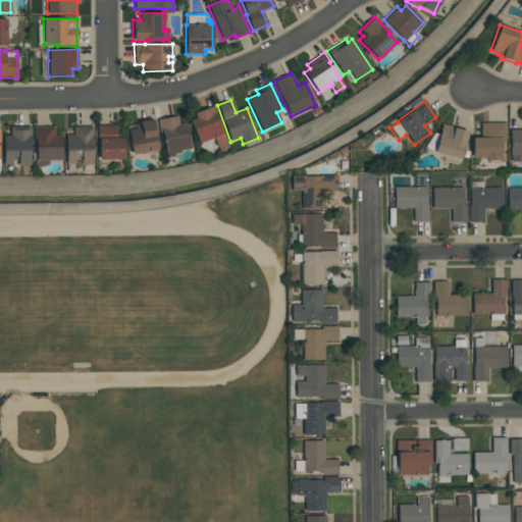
[(213,139),(198,144),(190,120),(196,118),(194,113),(214,106),(217,113),(216,113),(227,148),(217,151),(213,139)]
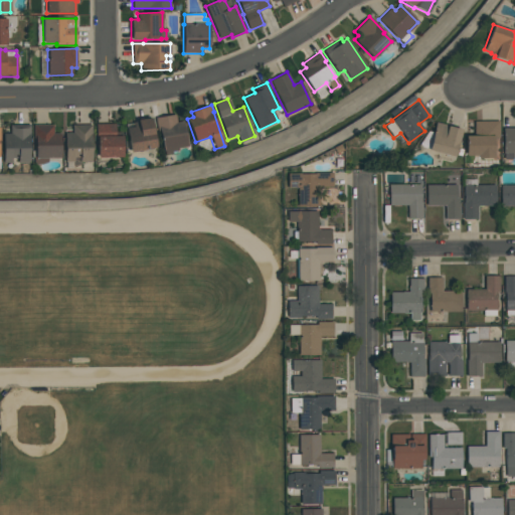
[(155,118),(175,115),(176,123),(182,121),(187,147),(178,148),(178,150),(171,151),(172,154),(164,156),(163,151),(161,138),(159,138),(155,118)]
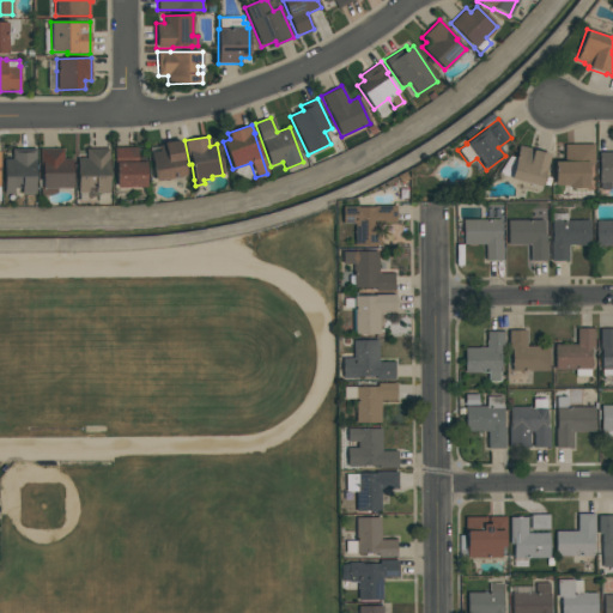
[(159,151),(158,145),(164,144),(163,143),(180,139),(186,176),(155,181),(150,152),(159,151)]
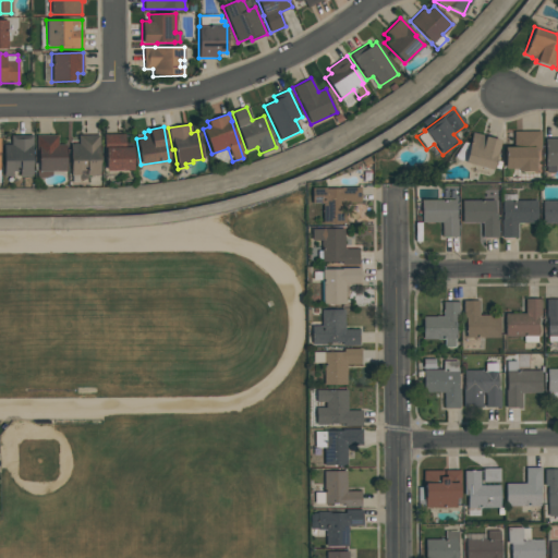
[(541,131),(541,150),(535,150),(535,171),(517,171),(517,169),(505,169),(505,147),(513,147),(513,131),(541,131)]
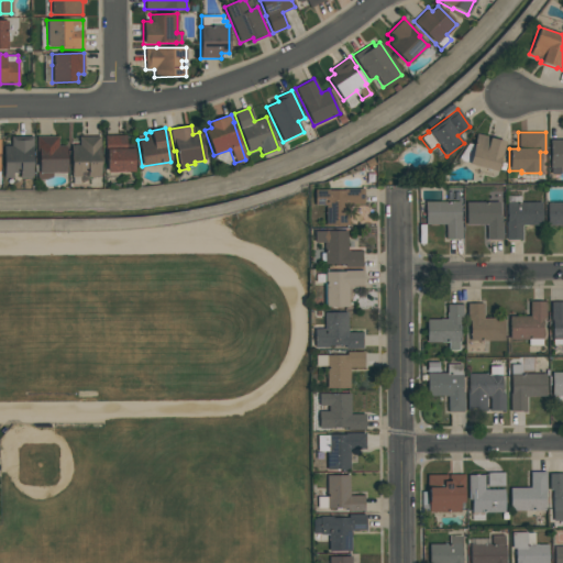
[(468,143),(473,145),(476,133),(489,138),(505,142),(496,170),(470,163),(457,159),(468,143)]
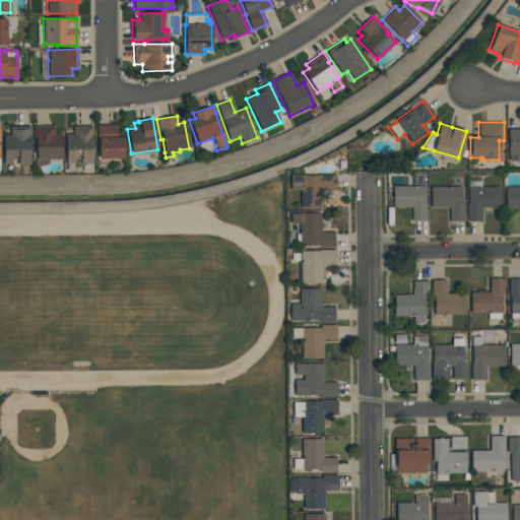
[(116,133),(123,133),(123,158),(99,159),(98,142),(96,142),(96,125),(116,125),(116,133)]
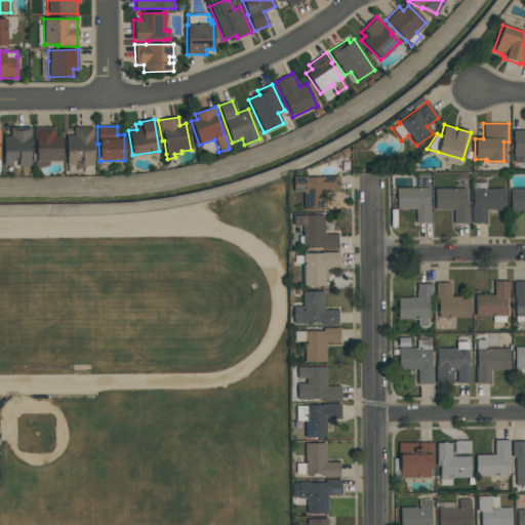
[(3,166),(3,135),(9,135),(9,127),(31,127),(31,136),(30,136),(30,165),(18,166),(18,161),(11,161),(12,166),(3,166)]
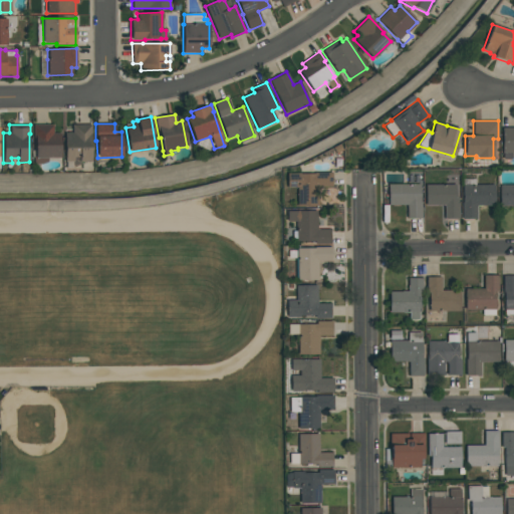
[(53,133),(60,133),(60,159),(47,158),(47,162),(41,165),(33,165),(33,156),(35,156),(35,146),(33,146),(33,124),(53,124),(53,133)]
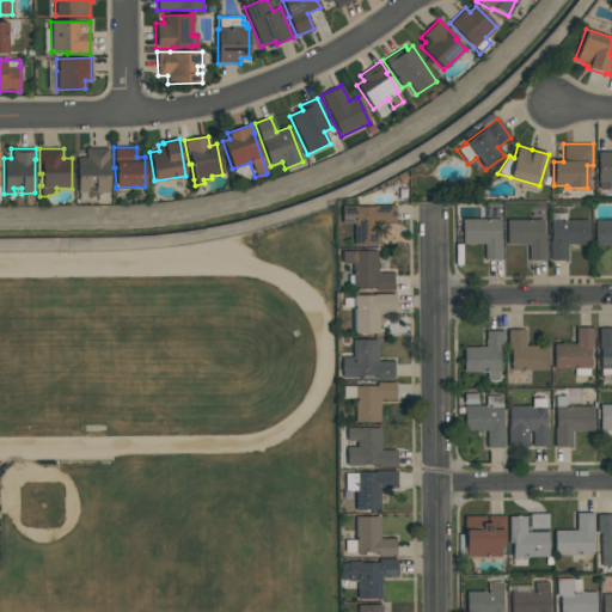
[(109,148),(109,193),(95,193),(95,188),(87,188),(87,193),(86,193),(86,201),(79,201),(79,193),(78,193),(78,158),(86,158),(85,148),(109,148)]
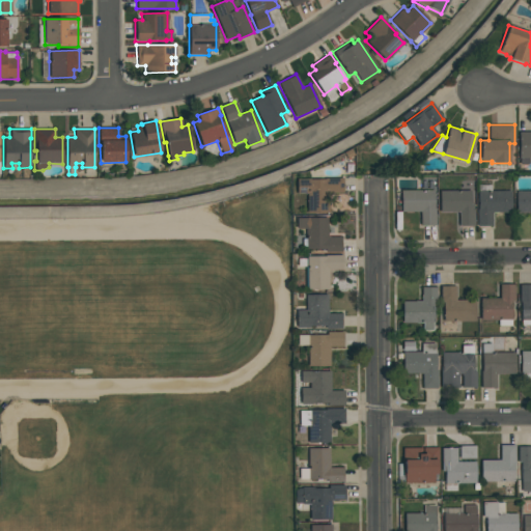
[(519,132),(530,132),(530,158),(529,158),(529,165),(520,165),(520,158),(519,158),(519,132)]
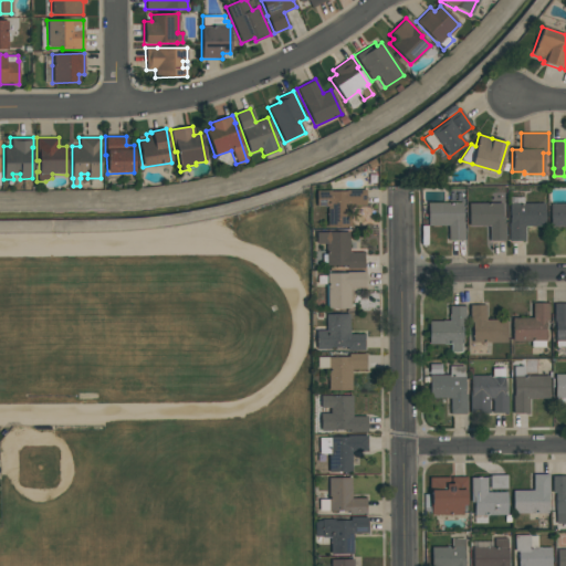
[(327,227),(327,207),(315,207),(315,190),(329,190),(329,191),(347,191),(347,190),(366,190),(366,207),(350,207),(350,227),(327,227)]
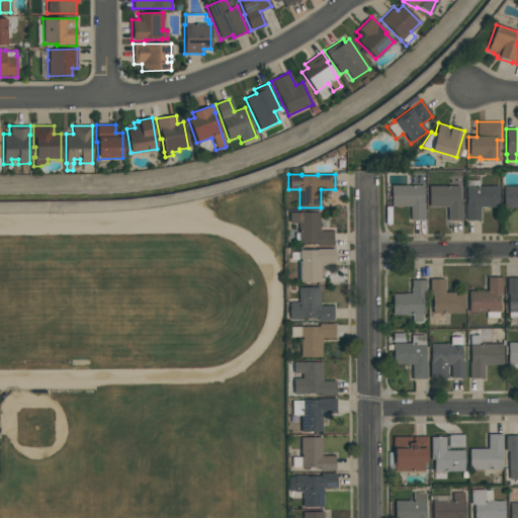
[(465,221),(464,204),(466,204),(466,180),(479,180),(479,186),(498,186),(499,207),(480,207),(480,221),(465,221)]
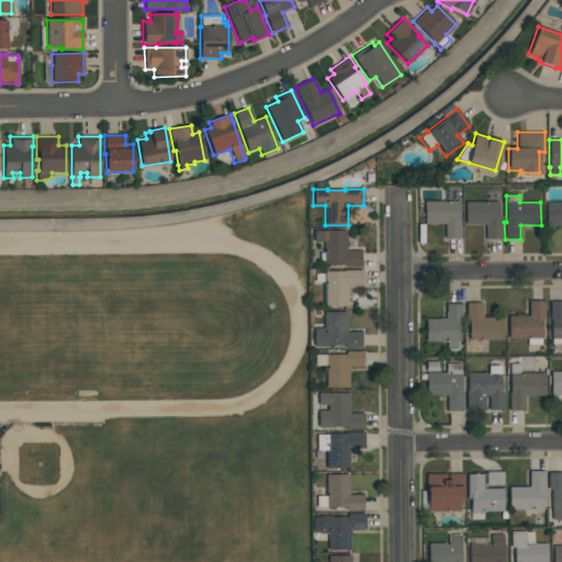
[(459,201),(460,221),(461,221),(461,238),(445,238),(445,224),(424,224),(424,201),(459,201)]
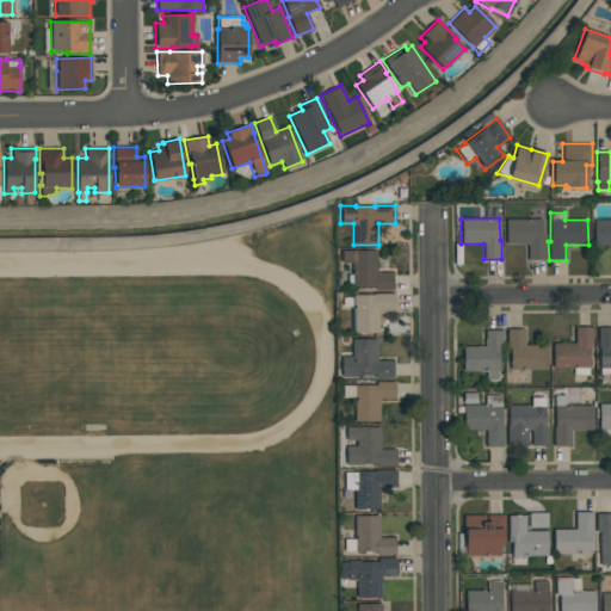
[(528,259),(528,245),(506,245),(506,220),(542,218),(542,234),(545,234),(545,241),(545,259),(528,259)]
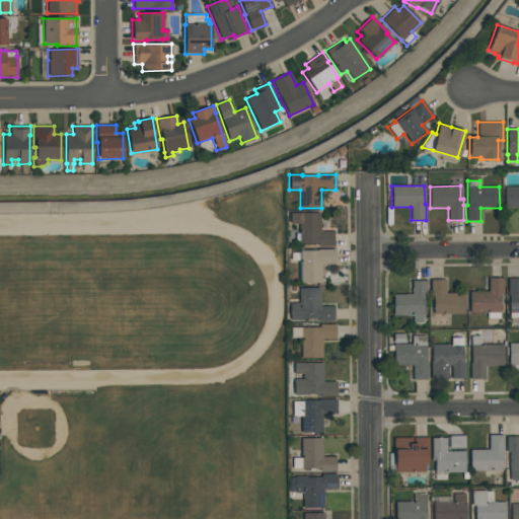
[(518,208),(505,208),(505,188),(518,187),(518,208)]
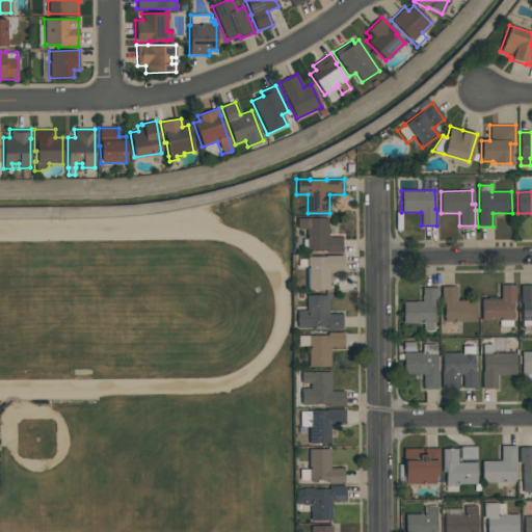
[(307,249),(307,247),(302,247),(302,239),(306,239),(306,230),(297,230),(297,218),(328,218),(328,237),(342,237),(342,253),(325,253),(325,249),(307,249)]
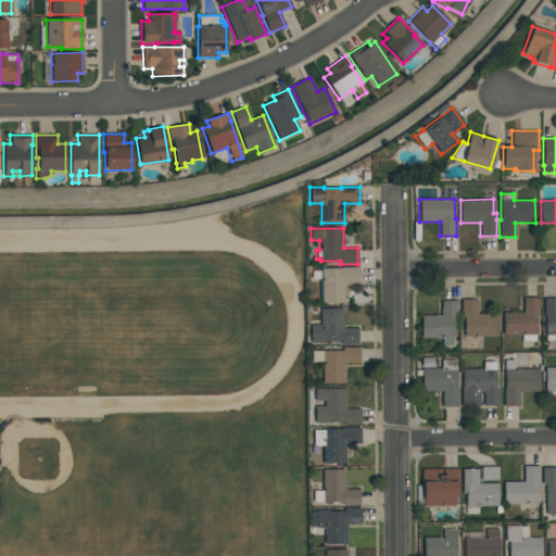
[(321,303),(321,268),(340,268),(340,267),(358,267),(358,282),(343,282),(344,303),(321,303)]
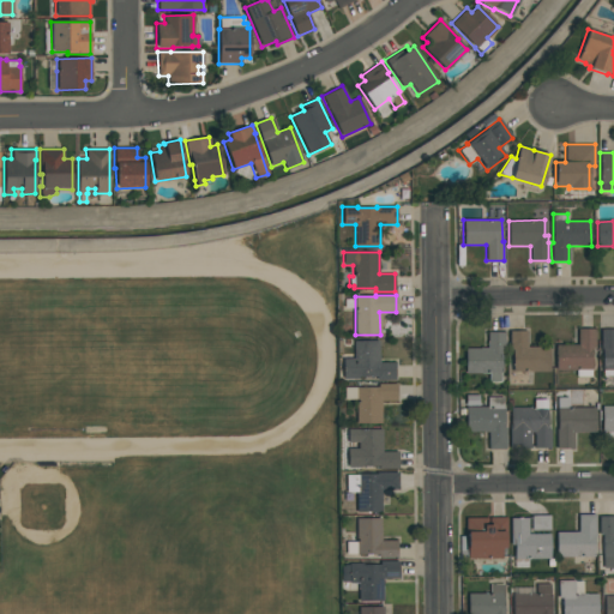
[(595,329),(595,348),(591,348),(593,369),(591,369),(591,377),(577,377),(577,369),(557,371),(557,345),(578,345),(577,329),(595,329)]
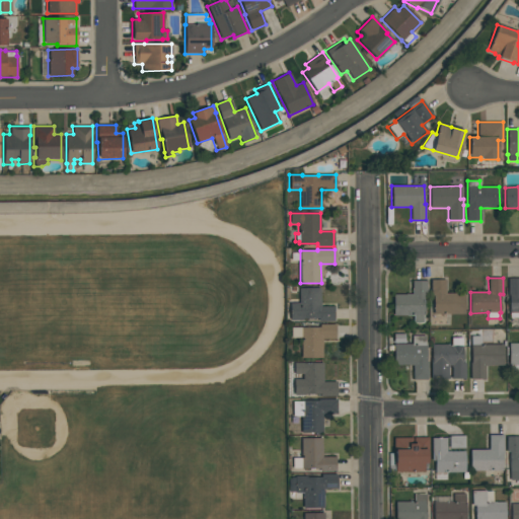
[(518,317),(509,318),(509,313),(509,296),(508,296),(508,279),(518,279),(518,317)]
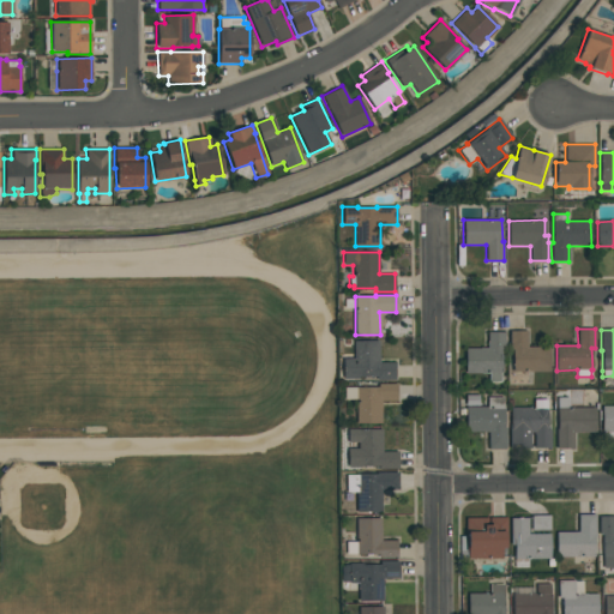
[(549,347),(549,372),(512,372),(513,350),(510,350),(510,331),(527,331),(527,347),(549,347)]
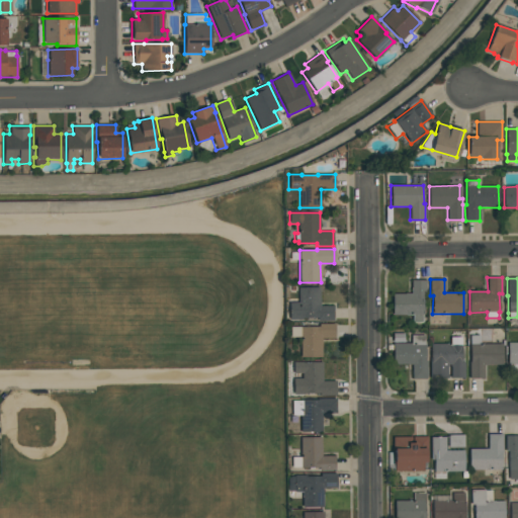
[(426,280),(426,294),(423,295),(423,315),(423,323),(413,323),(413,315),(393,315),(392,293),(411,293),(411,280),(426,280)]
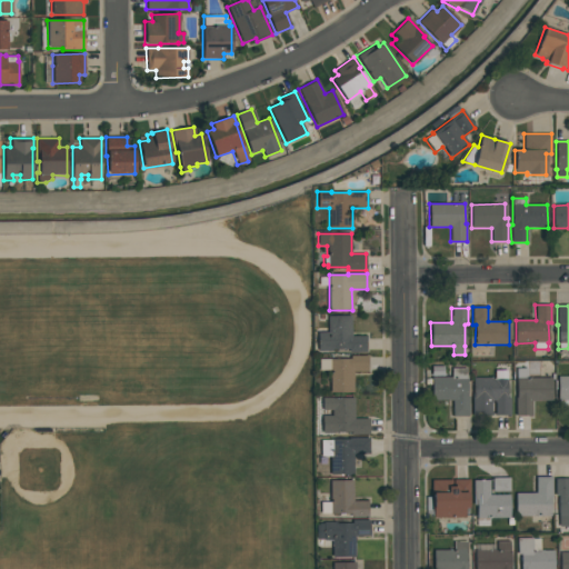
[(366,352),(349,352),(349,349),(331,349),(331,351),(318,351),(318,332),(327,332),(327,316),(351,316),(351,336),(366,336),(366,352)]
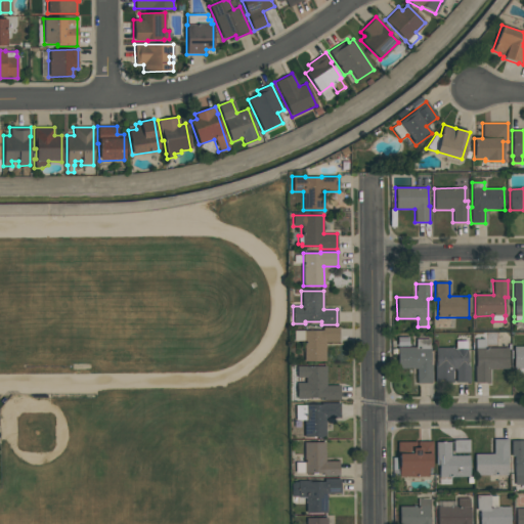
[(294,331),(322,331),(322,328),(338,328),(339,342),(324,342),(325,361),(304,361),(304,341),(294,341),(294,331)]
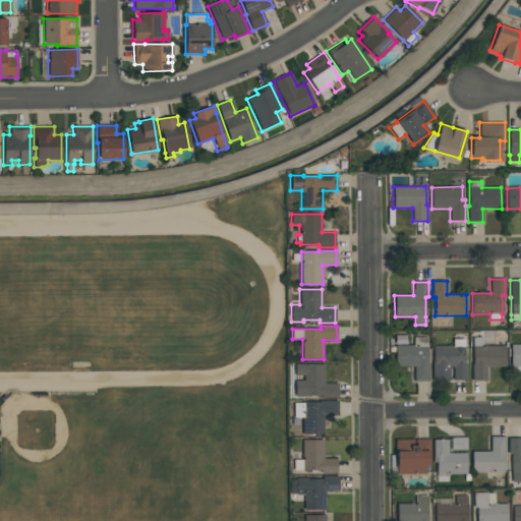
[(426,337),(426,347),(427,347),(427,362),(428,362),(428,382),(414,381),(414,366),(395,366),(395,345),(413,345),(413,337),(426,337)]
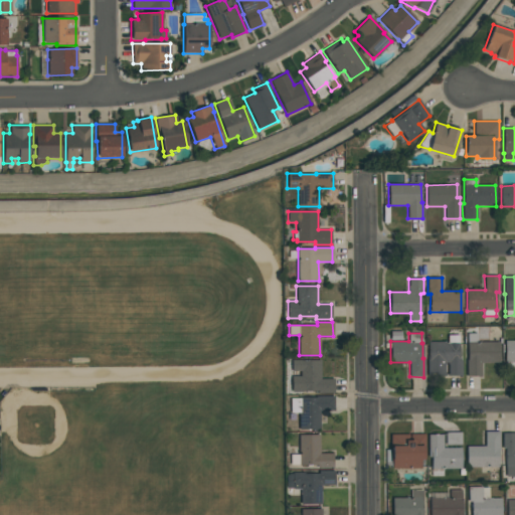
[(478,342),(499,342),(499,363),(481,363),(481,376),(467,376),(466,360),(468,360),(468,334),(478,334),(478,342)]
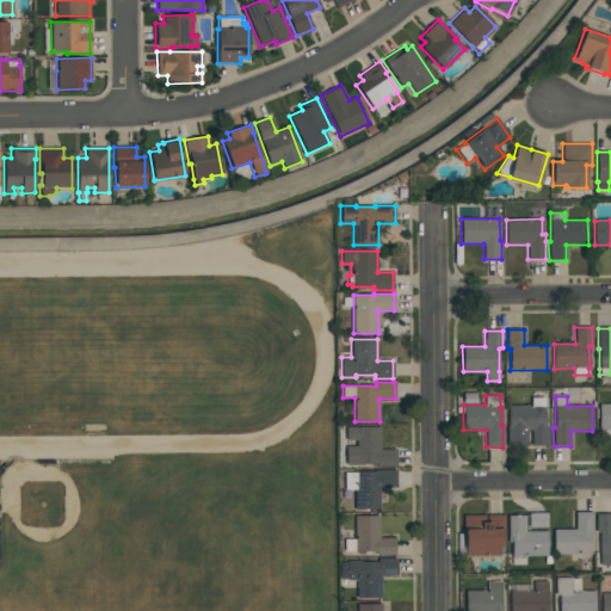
[(548,446),(532,446),(532,432),(530,432),(530,431),(529,431),(529,432),(528,432),(528,446),(507,446),(507,423),(508,423),(508,406),(531,406),(531,397),(544,397),(544,408),(544,427),(548,427),(548,446)]
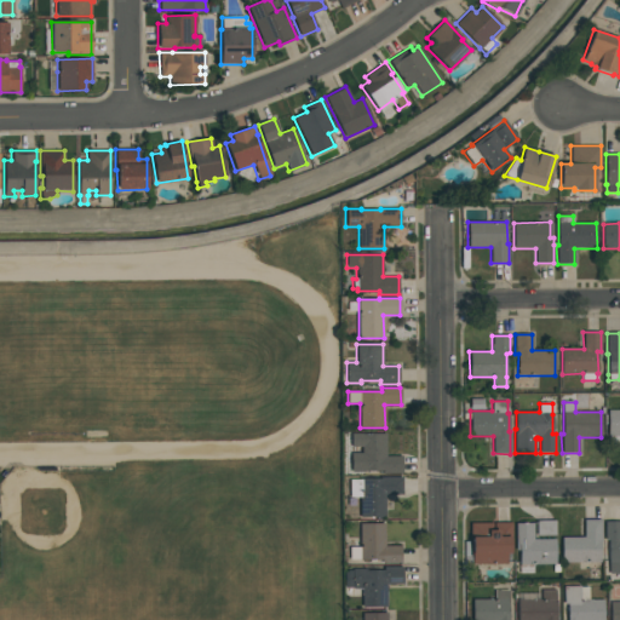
[(619,436),(608,436),(608,411),(619,409),(619,436)]
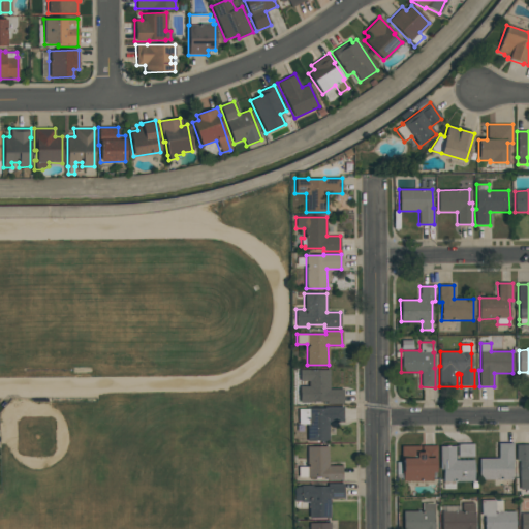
[(342,390),(343,404),(328,404),(327,403),(323,403),(323,402),(310,402),(310,403),(300,403),(300,386),(308,386),(308,381),(300,381),(299,370),(310,370),(329,370),(330,390),(342,390)]
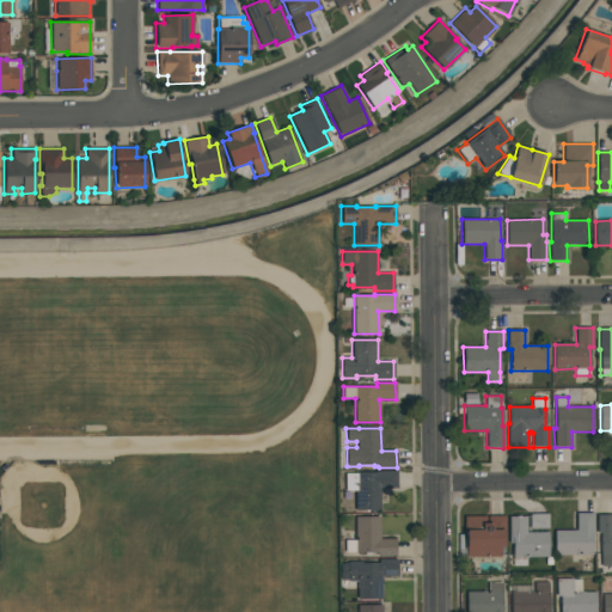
[(355,473),(355,472),(375,472),(375,471),(397,471),(397,488),(380,488),(380,510),(355,512),(355,491),(346,491),(344,473),(355,473)]
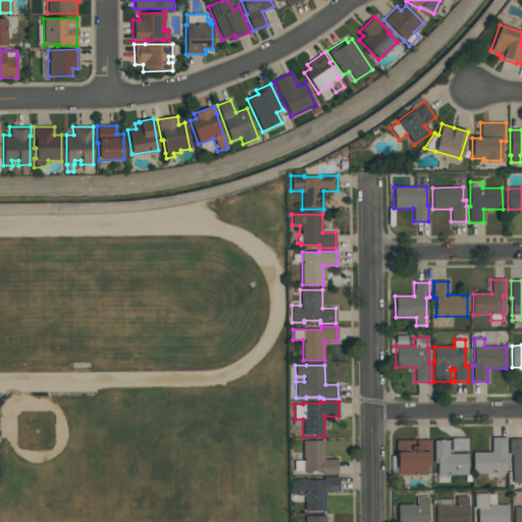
[(473,473),(472,452),(491,452),(491,437),(506,437),(507,456),(505,456),(505,473),(473,473)]
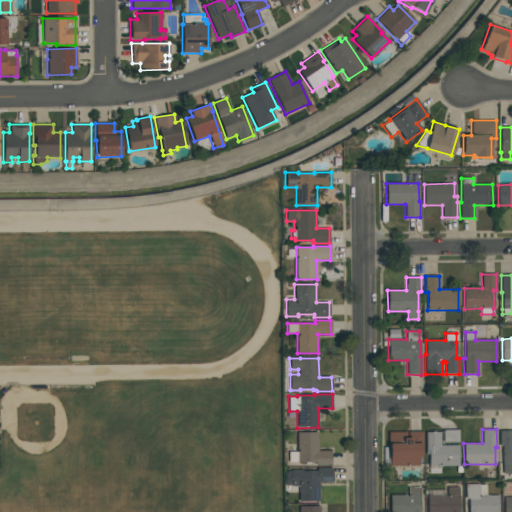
[(511,474),(503,474),(503,465),(502,465),(502,447),(499,447),(499,430),(511,430),(511,474)]
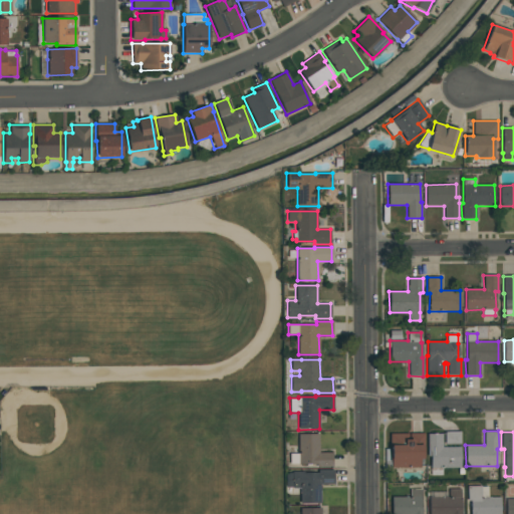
[(289,464),(289,454),(297,454),(297,434),(319,434),(319,453),(332,452),(332,467),(316,467),(316,465),(298,465),(298,464),(289,464)]
